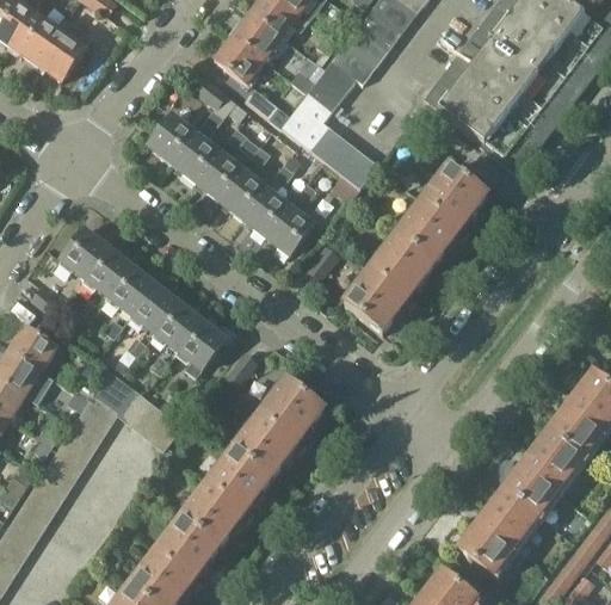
[(4,0),(0,5),(0,37),(11,45),(34,13),(41,2),(37,0),(4,0)]
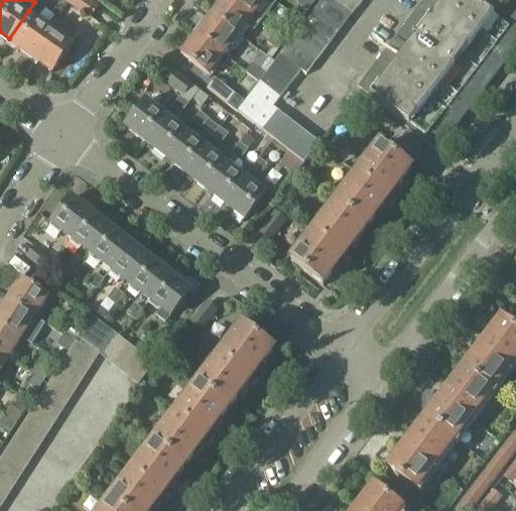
[(72,0),(90,13),(97,3),(93,0),(72,0)]
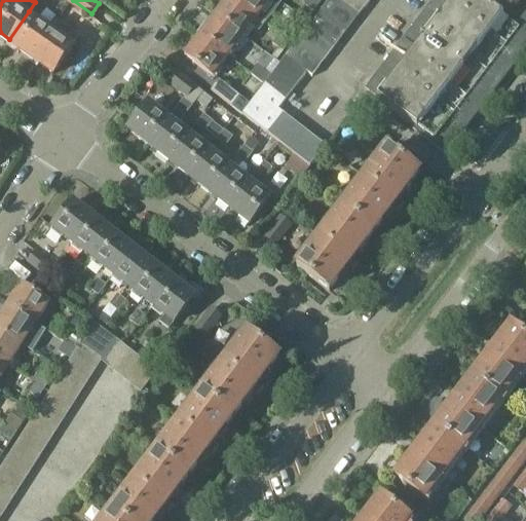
[(221,0),(214,10),(243,33),(250,24),(258,29),(266,17),(258,12),(241,0),(221,0)]
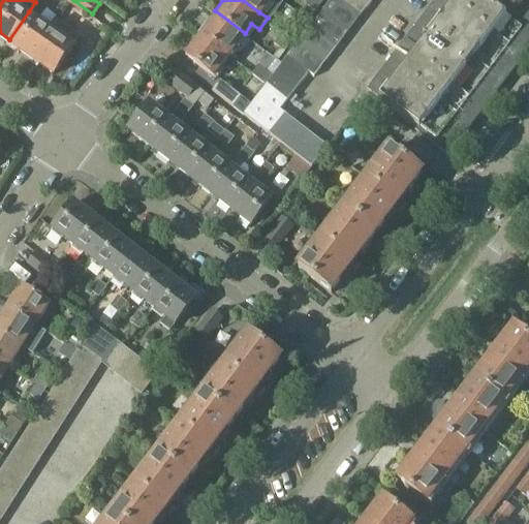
[(243,0),(259,12),(268,18),(269,19),(282,0),(243,0)]
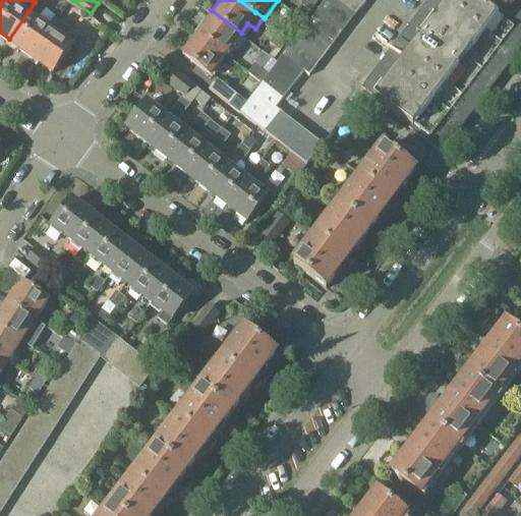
[(322,0),(316,7),(342,27),(354,12),(338,0),(322,0)]
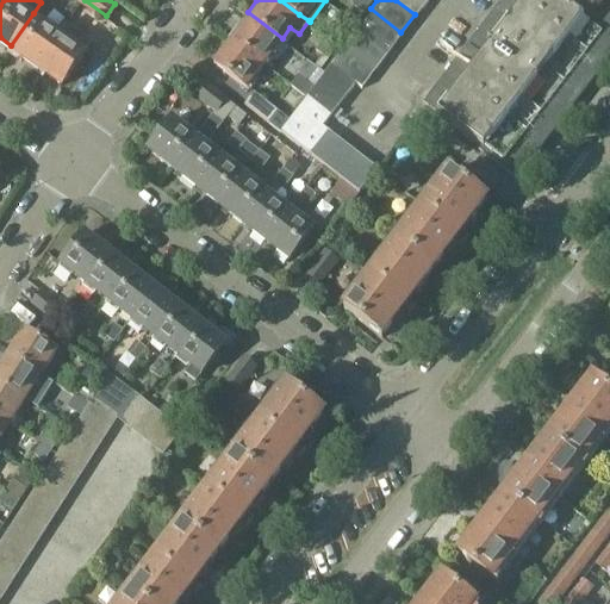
[(396,0),(415,14),(427,0),(396,0)]
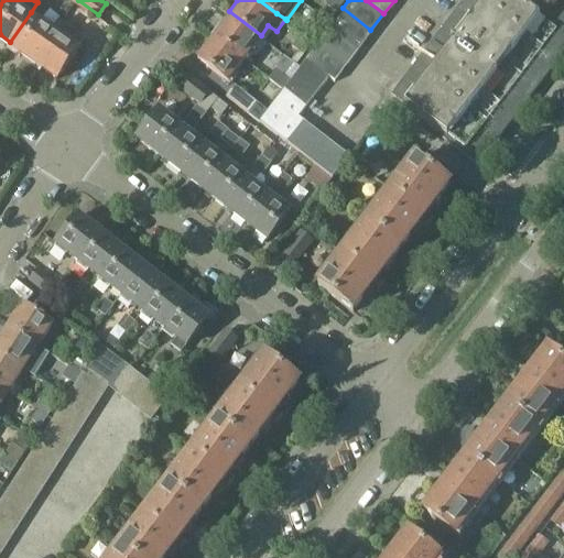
[(461,0),(391,91),(424,116),(445,131),(472,152),(480,159),(563,47),(563,31),(539,12),(548,0),(461,0)]
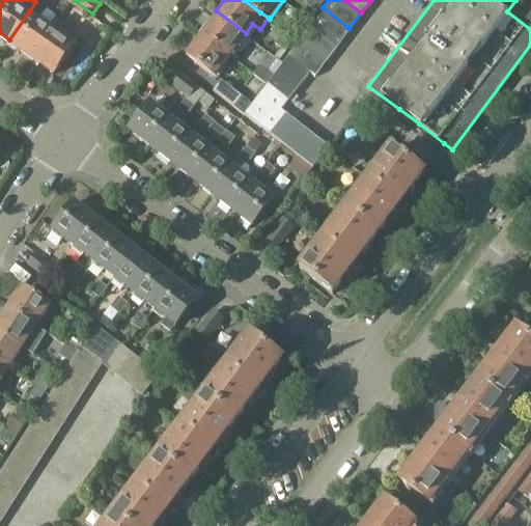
[(323,7),(309,25),(336,45),(348,28),(323,7)]
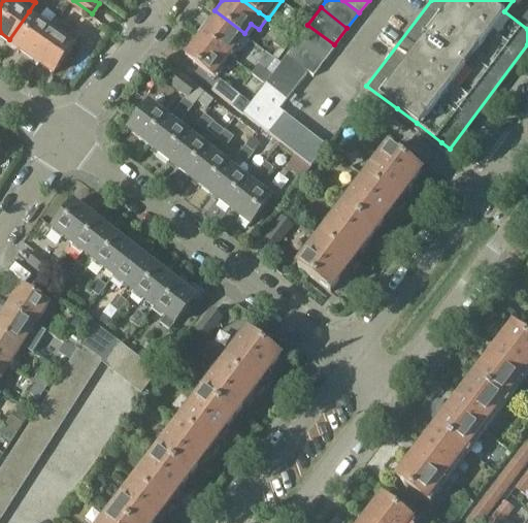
[(298,9),(290,20),(299,28),(307,17),(298,9)]
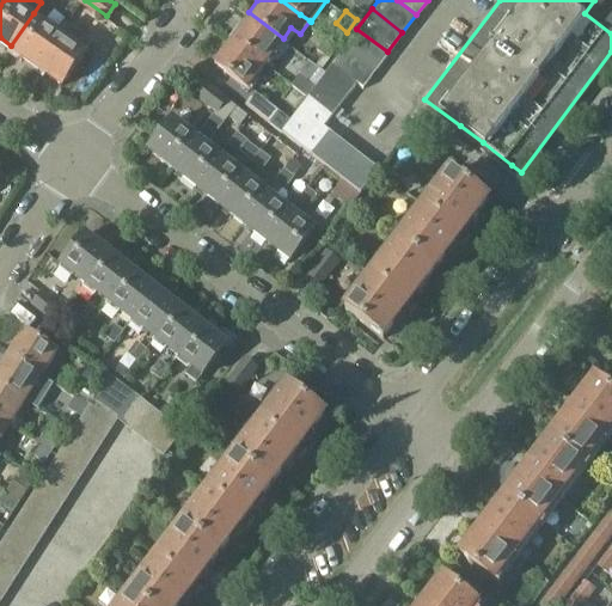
[(249,12),(231,36),(264,62),(283,38),(249,12)]
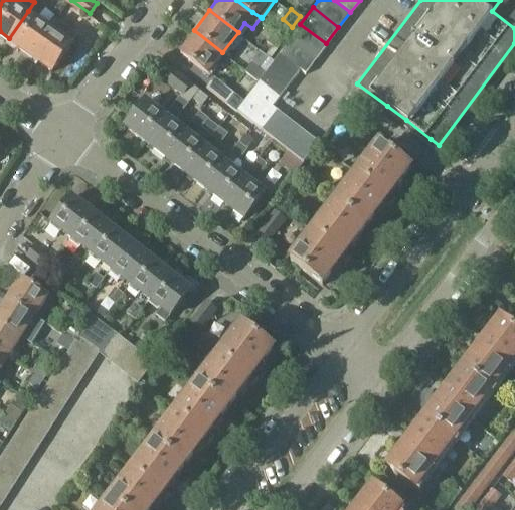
[(28,11),(9,38),(30,53),(49,25),(28,11)]
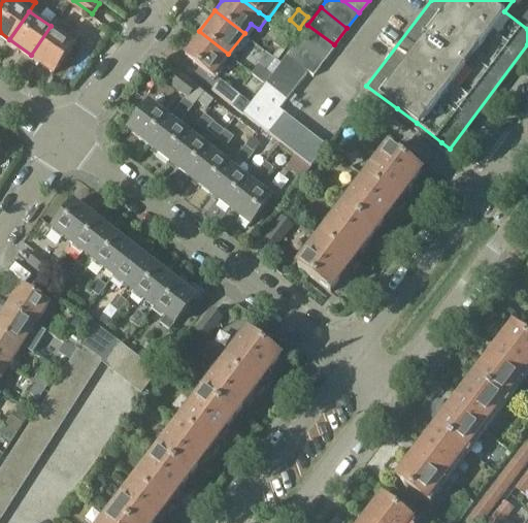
[(51,26),(31,55),(53,70),(73,41),(79,33),(57,18),(51,26)]
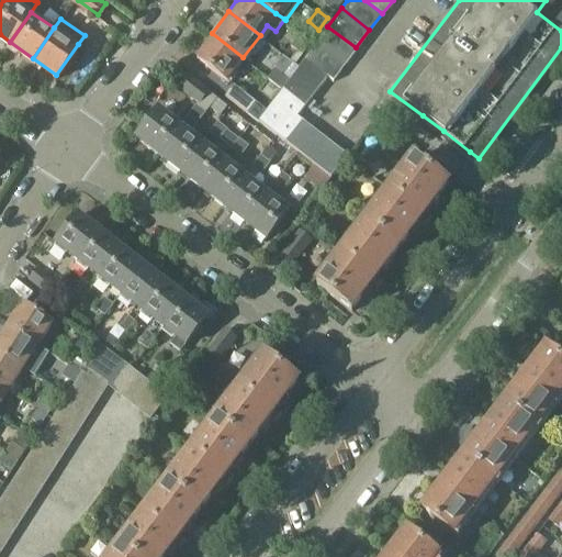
[(327,26),(304,56),(327,74),(333,78),(334,77),(333,76),(346,59),(347,59),(356,47),(327,26)]
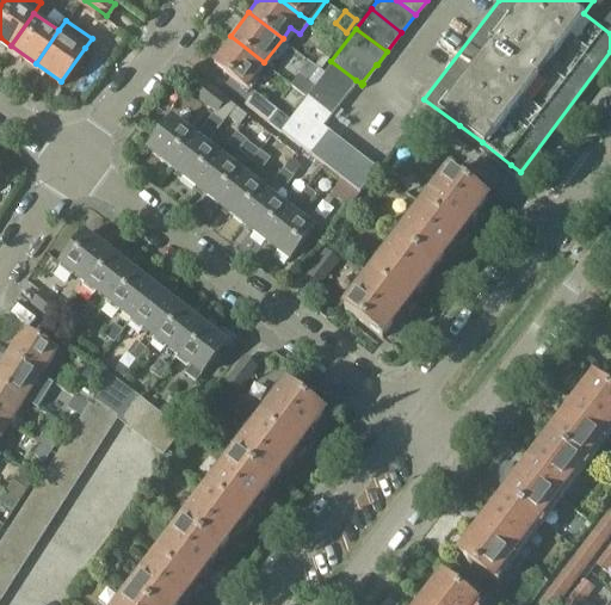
[(326,34),(316,45),(322,50),(328,55),(338,43),(326,34)]
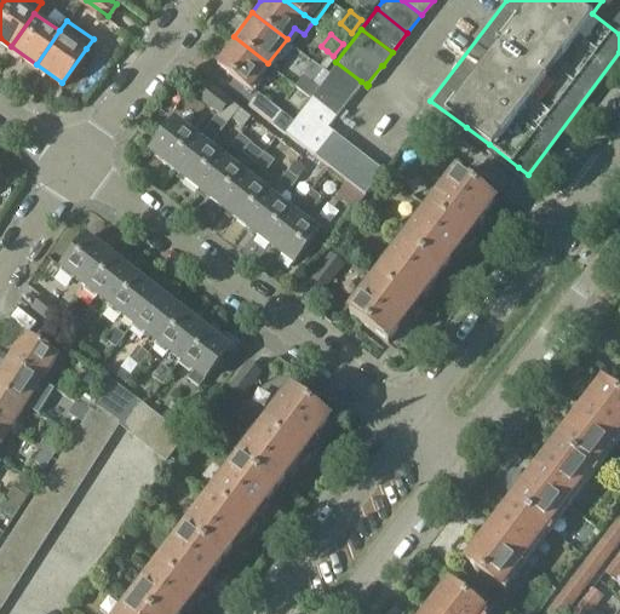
[(234,36),(217,59),(251,85),(268,63),(234,36)]
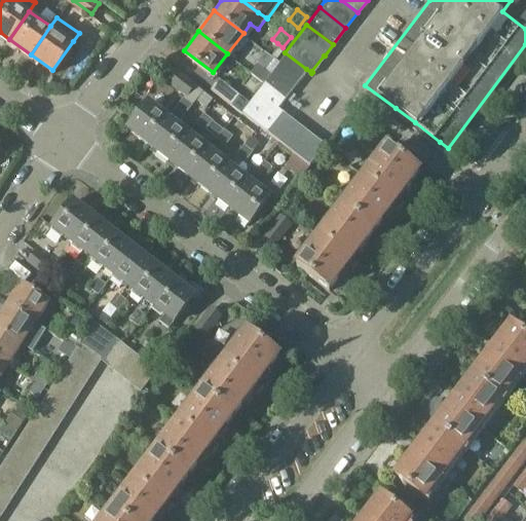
[(265,48),(257,59),(267,68),(275,57),(271,52),(265,48)]
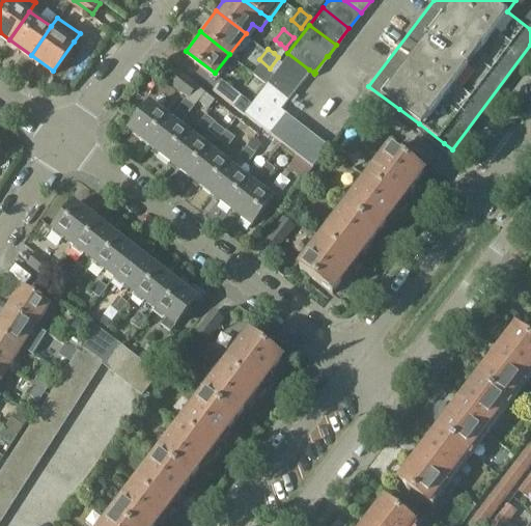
[(282,60),(280,63),(302,80),(309,70),(287,53),(282,60)]
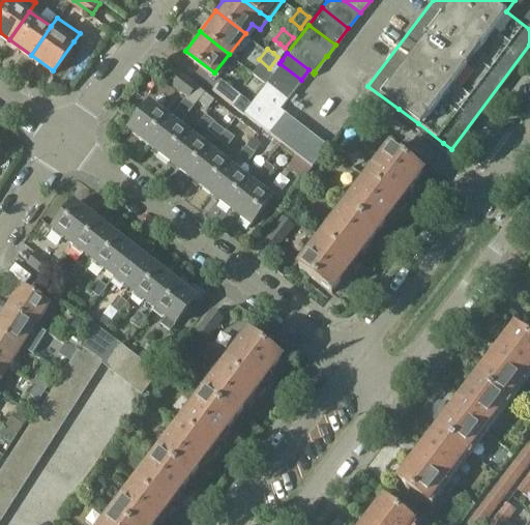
[(273,70),(272,73),(294,89),(301,80),(280,63),(273,70)]
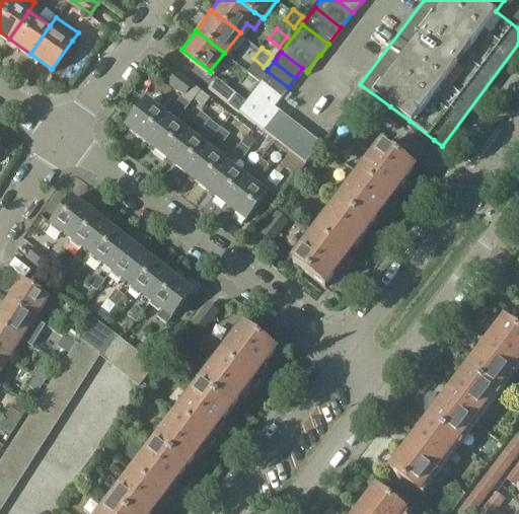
[(165,75),(164,76),(183,91),(192,80),(172,65),(165,75)]
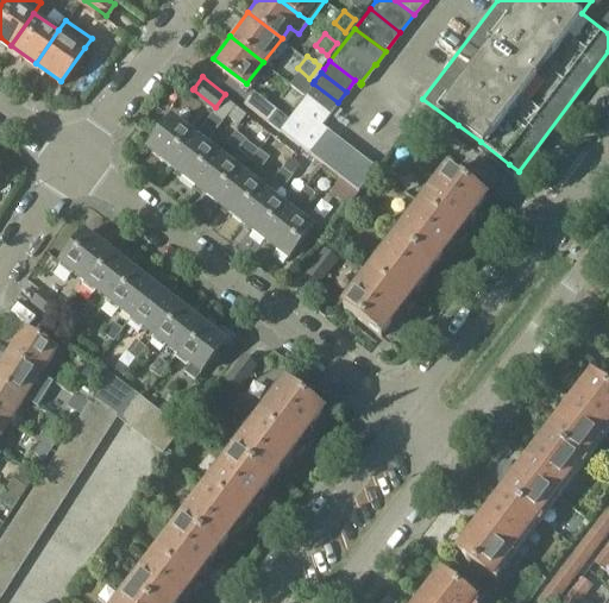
[(313,83),(303,95),(328,113),(328,114),(338,102),(313,83)]
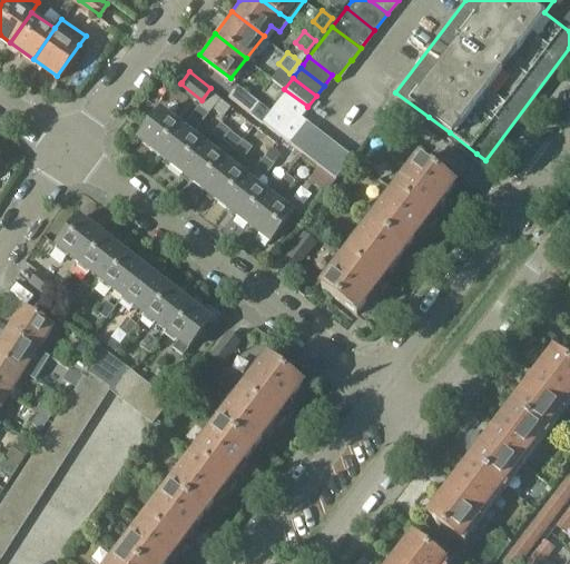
[(237,82),(229,94),(252,110),(256,105),(259,99),(237,82)]
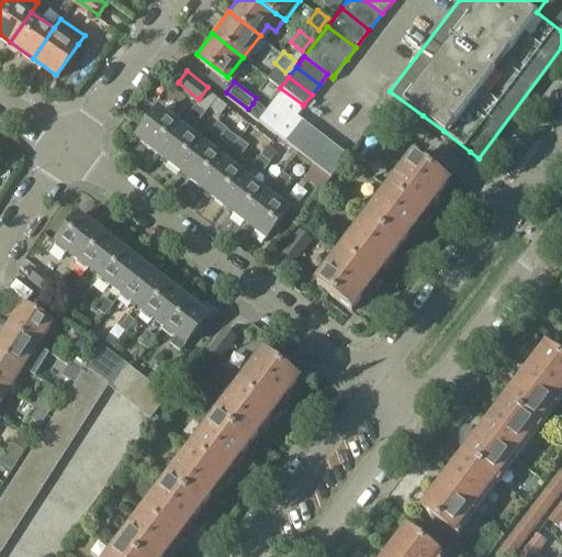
[(280,88),(258,117),(287,138),(303,117),(296,112),(303,104),(280,88)]
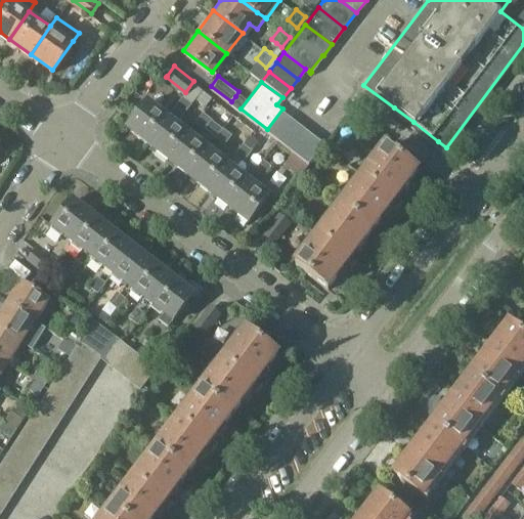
[(168,114),(147,140),(168,156),(188,130),(177,121),(192,101),(183,94),(168,114)]
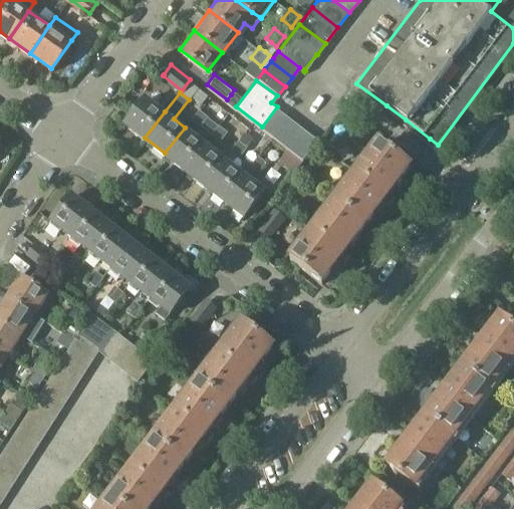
[(145,96),(124,121),(145,138),(165,111),(153,102),(145,96)]
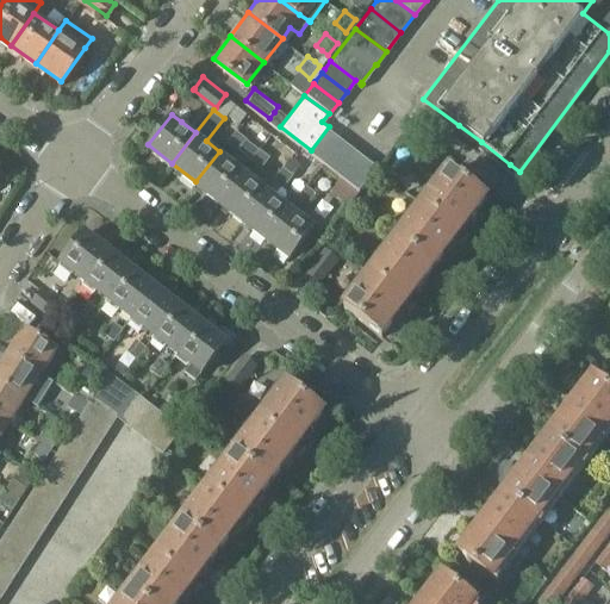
[(329,126),(311,150),(323,160),(340,136),(329,126)]
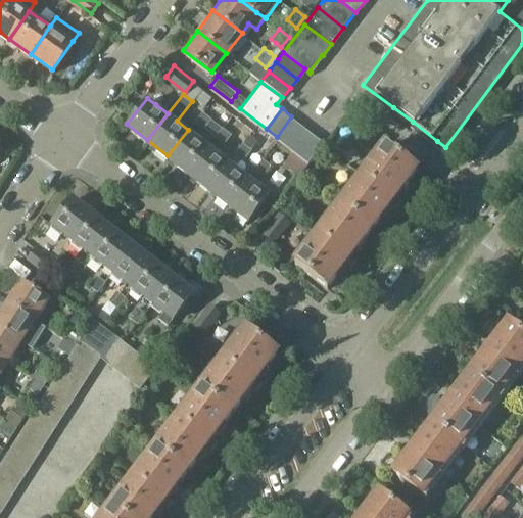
[(203,110),(195,121),(203,128),(211,116),(203,110)]
